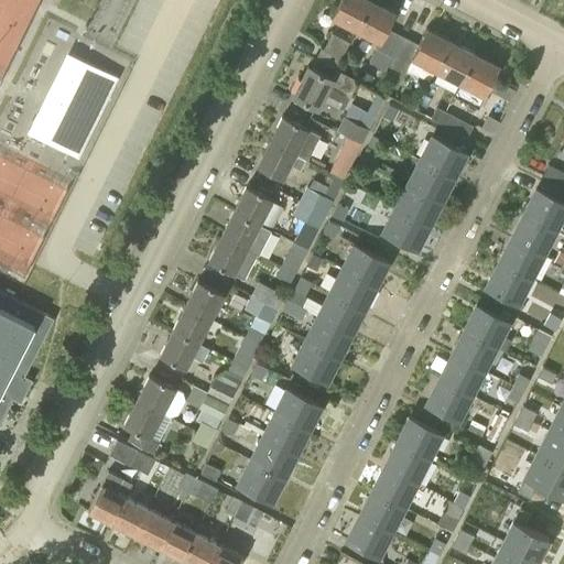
[(357,29),(371,0),(340,0),(332,17),(357,29)]
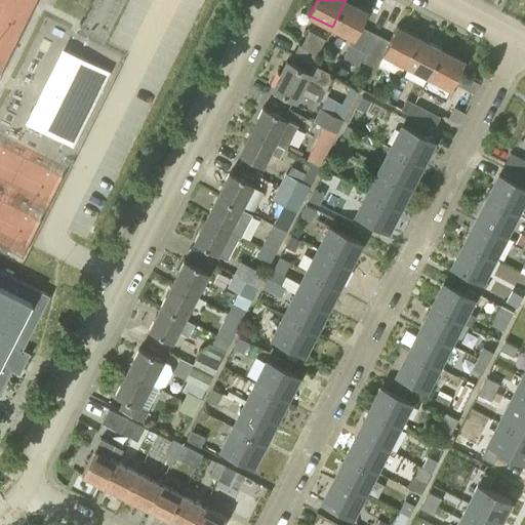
[(346,0),(332,27),(353,38),(344,56),(358,65),(360,59),(364,52),(361,50),(371,31),(361,26),(368,11),(346,0)]
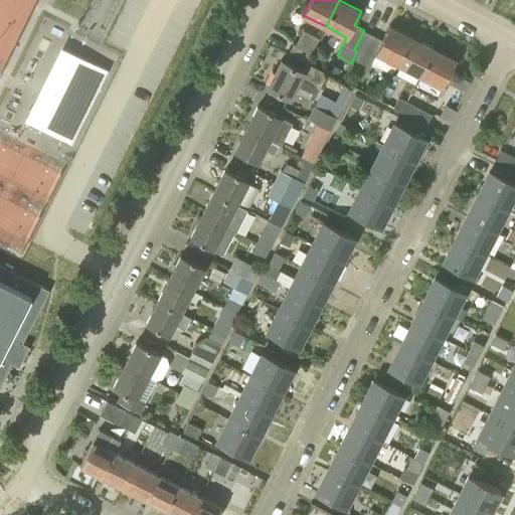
[(357,51),(353,58),(368,65),(372,58),(373,59),(376,52),(399,64),(412,37),(390,25),(382,40),(372,35),(363,53),(357,51)]
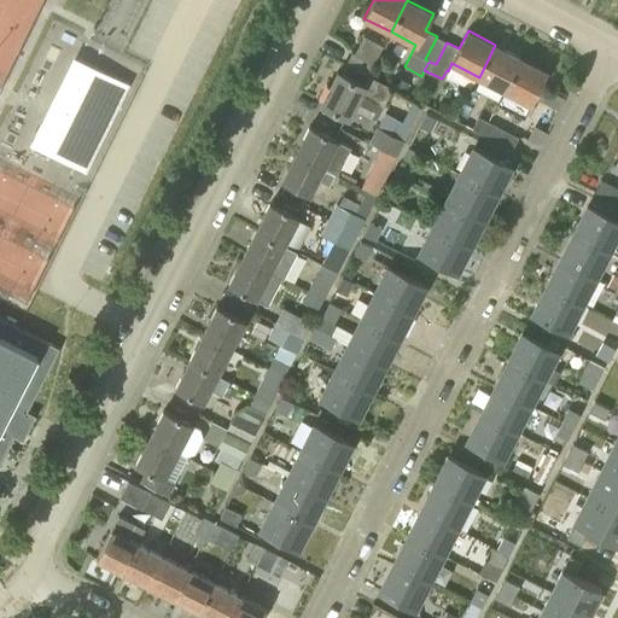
[(373,64),(383,46),(363,35),(353,53),(373,64)]
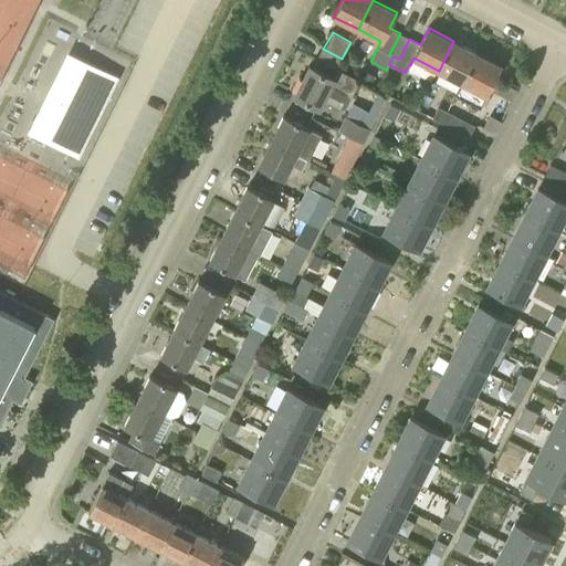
[(400,33),(389,54),(392,56),(399,59),(409,39),(404,35),(400,33)]
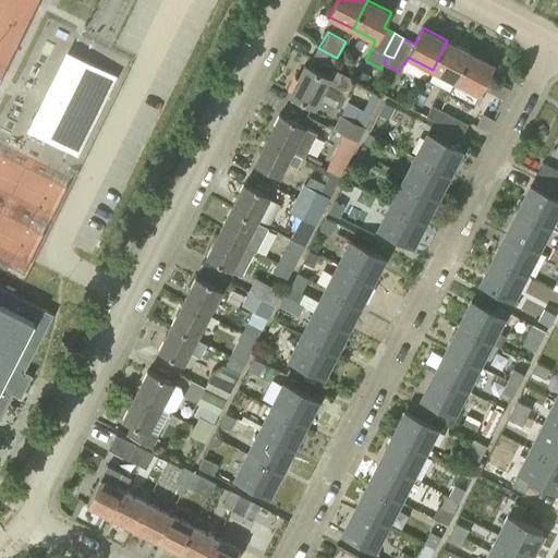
[(471,52),(447,40),(433,70),(455,81),(448,94),(449,95),(471,52)]
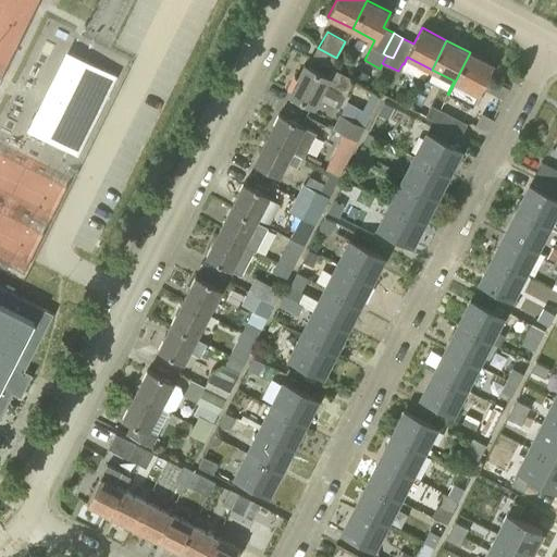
[(470,52),(448,95),(472,107),(494,65),(470,52)]
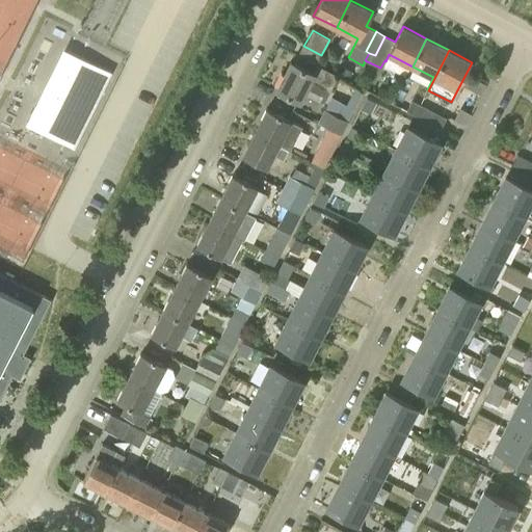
[(111,73),(74,53),(35,129),(74,148),(111,73)]
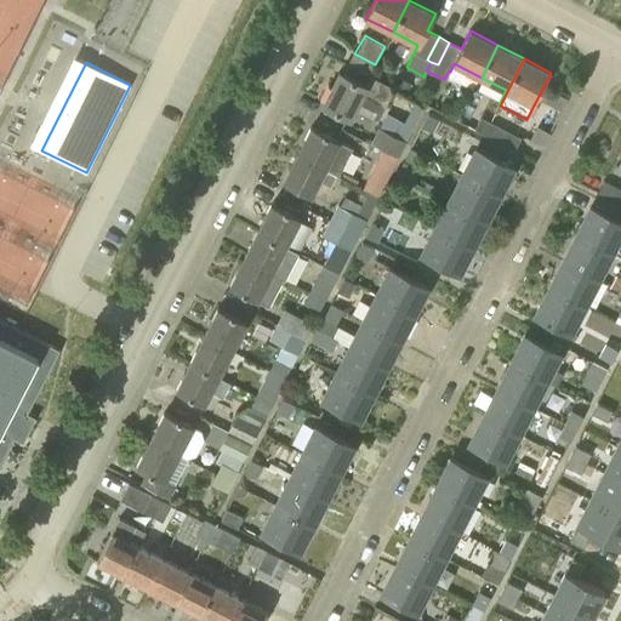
[(370,77),(365,86),(340,73),(324,104),(352,119),(357,109),(374,118),(381,104),(385,106),(393,89),(370,77)]
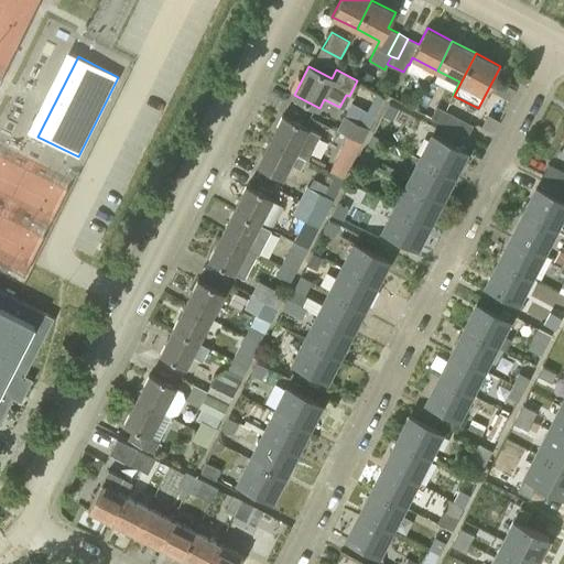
[(371,76),(364,72),(359,80),(367,85),(371,76)]
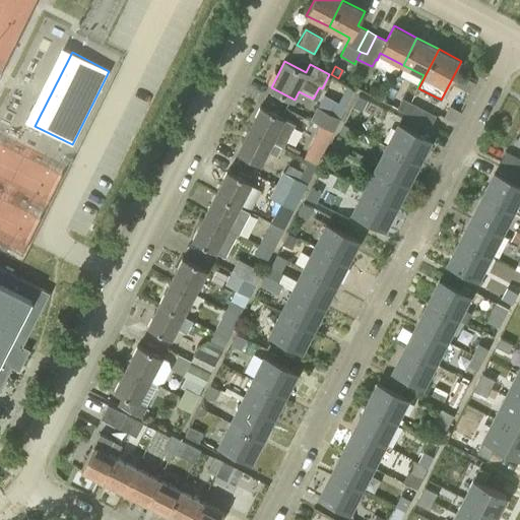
[(463,74),(461,79),(462,84),(471,88),(475,80),(467,76),(463,74)]
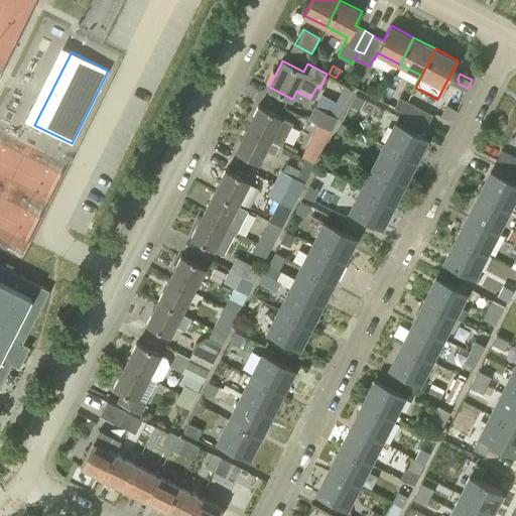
[(358,110),(364,99),(355,94),(349,105),(358,110)]
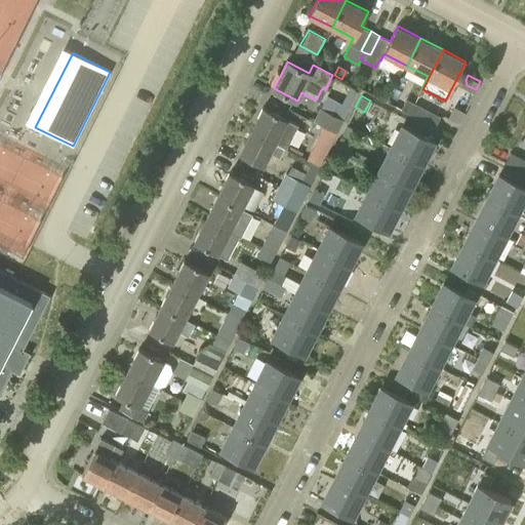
[(406,99),(401,109),(410,113),(411,113),(415,104),(414,104),(406,99)]
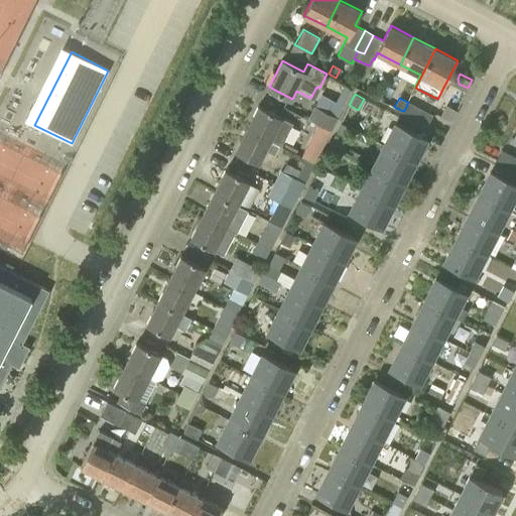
[(408,102),(404,111),(427,123),(431,114),(408,102)]
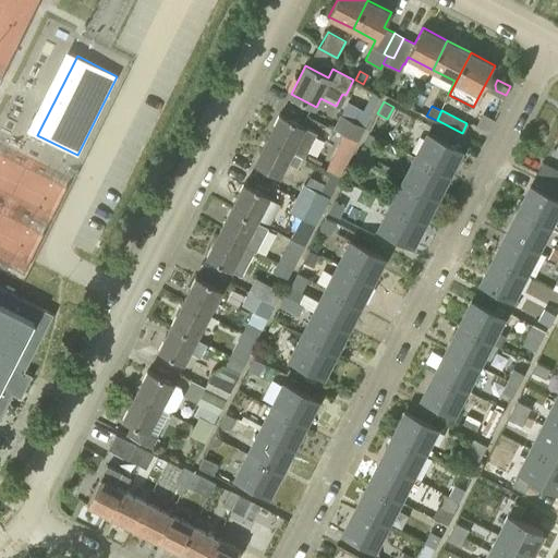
[(332,129),(358,141),(364,128),(340,113),(332,129)]
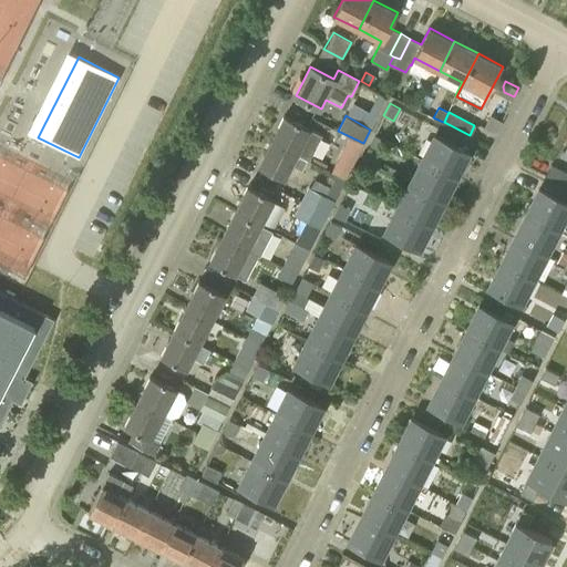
[(272,142),(307,160),(309,161),(322,135),(285,116),(272,142)]
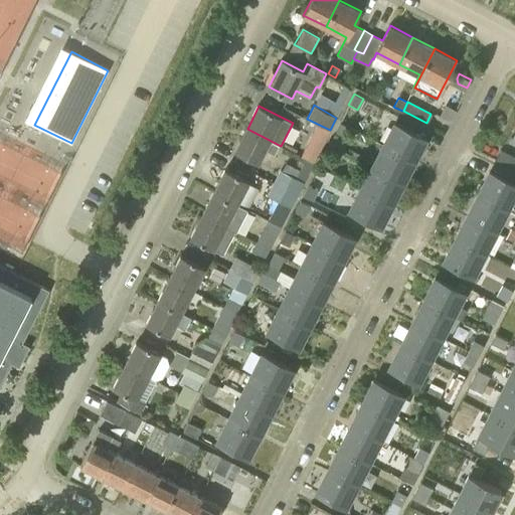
[(425,138),(395,123),(384,117),(373,139),(384,145),(413,160),(425,138)]
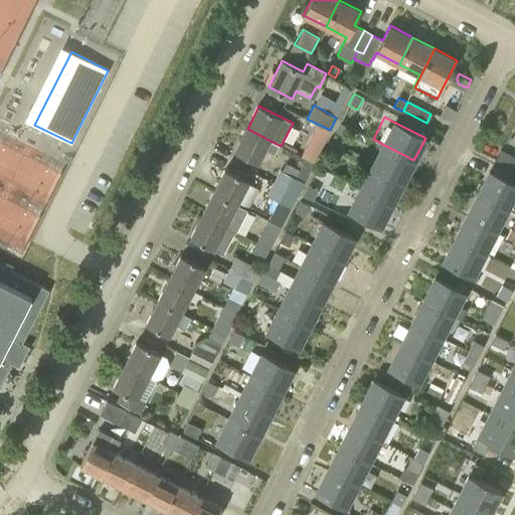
[(330,130),(317,123),(311,134),(324,140),(330,130)]
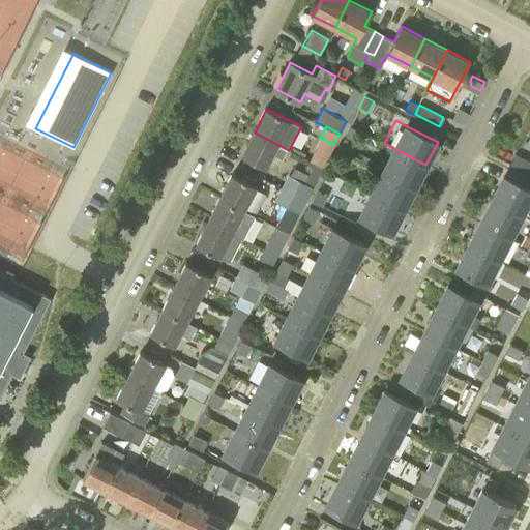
[(287,149),(255,133),(242,155),(267,168),(274,154),(282,157),(287,149)]
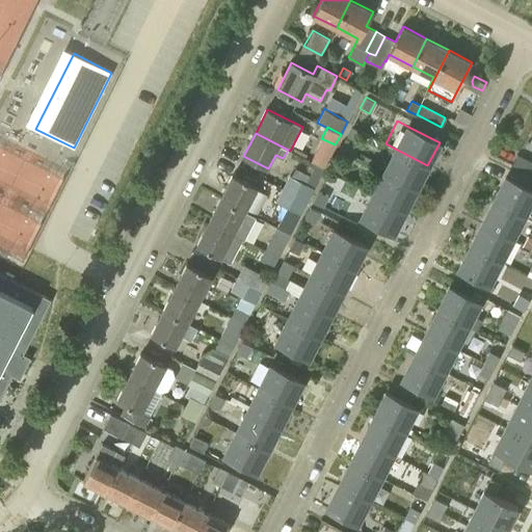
[(344,138),(340,147),(350,152),(355,142),(344,138)]
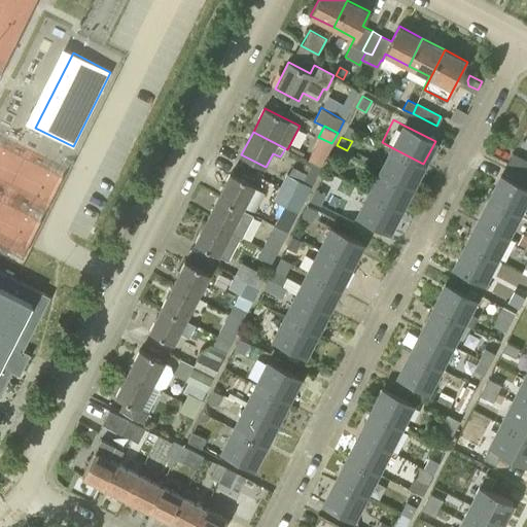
[(423,164),(393,148),(382,171),(412,186),(423,164)]
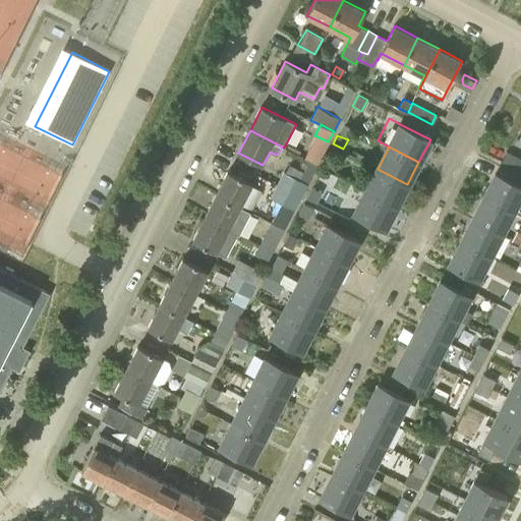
[(313,163),(316,164),(321,156),(307,149),(303,158),(313,163)]
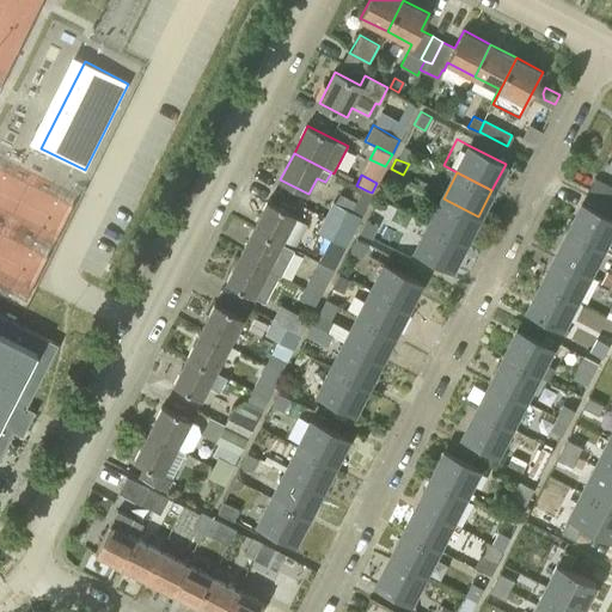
[(611,187),(594,177),(588,190),(611,202),(611,187)]
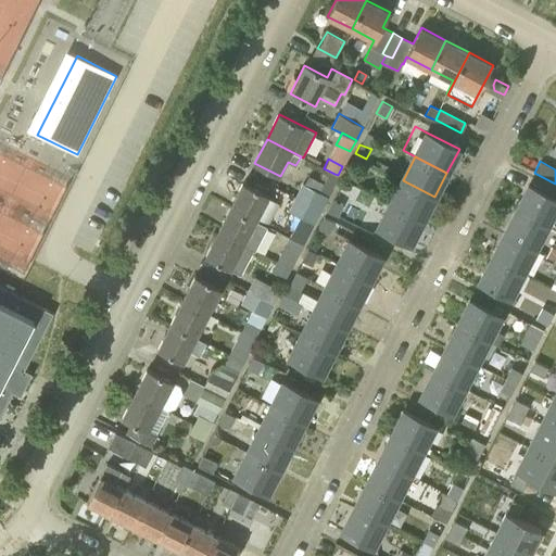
[(324,179),(317,191),(327,197),(338,175),(335,174),(324,168),(319,177),(324,179)]
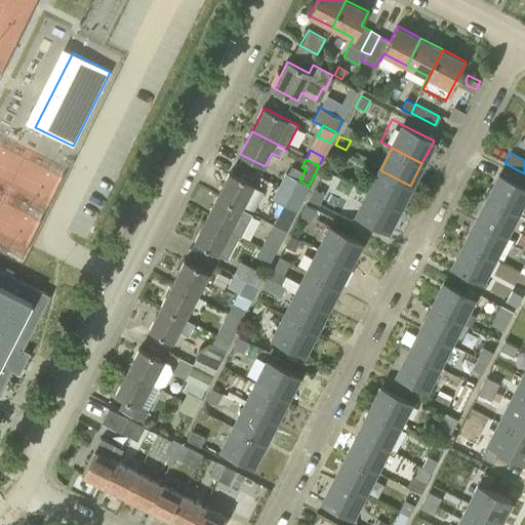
[(380,170),(369,192),(399,208),(410,186),(380,170)]
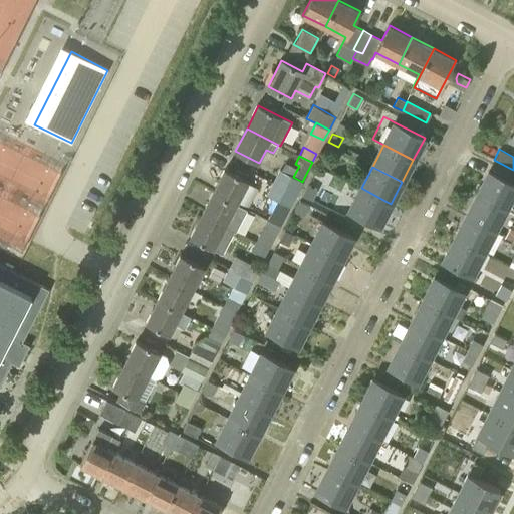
[(238,205),(238,204),(250,181),(226,169),(214,192),(238,205)]
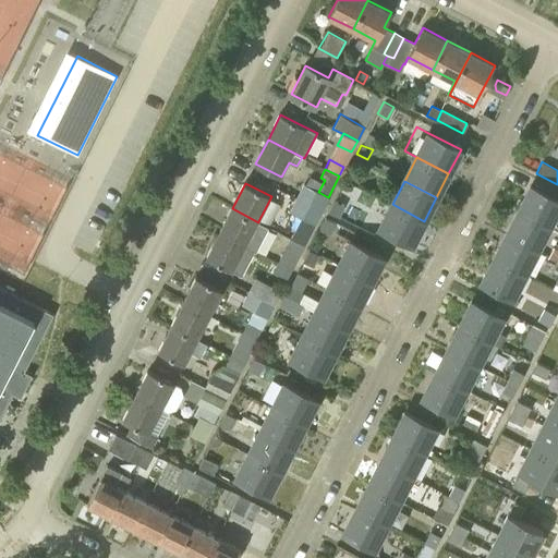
[(328,197),(318,192),(302,184),(295,197),(322,210),(328,197)]
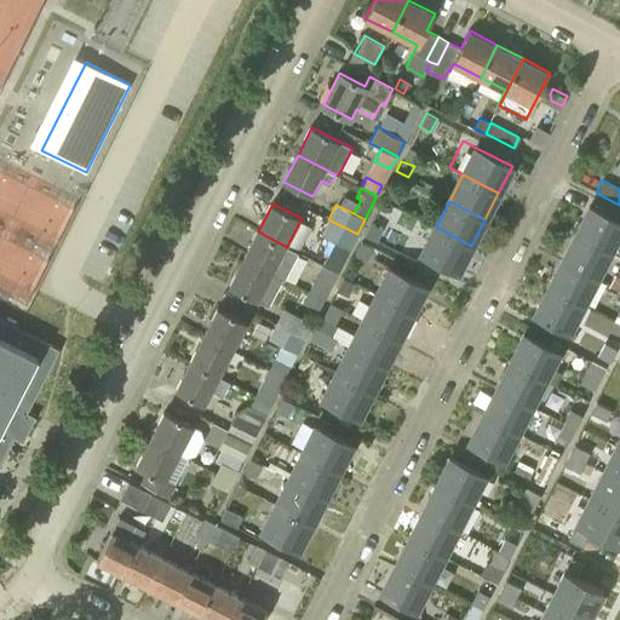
[(578,234),(610,251),(619,254),(619,239),(618,237),(619,231),(619,220),(591,206),(578,234)]
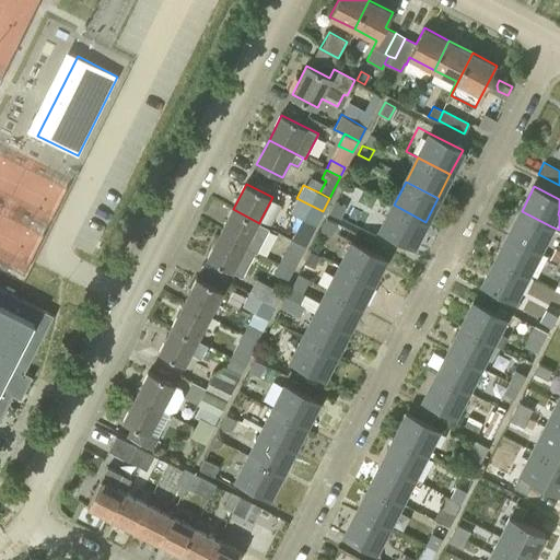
[(323,211),(296,198),(289,212),(301,219),(315,225),(323,211)]
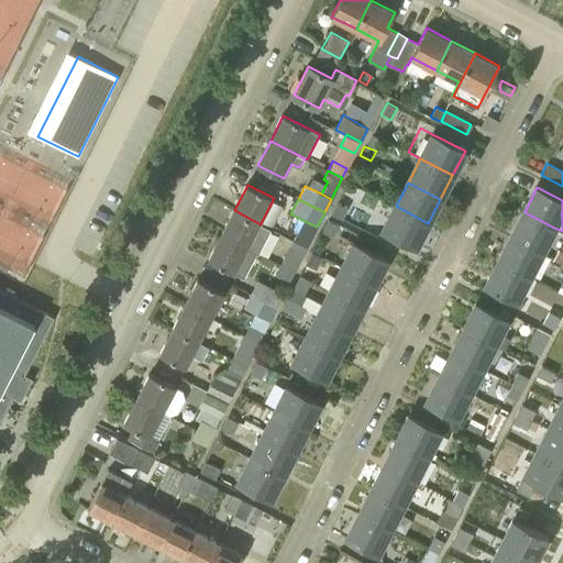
[(341,220),(348,208),(337,202),(330,214),(341,220)]
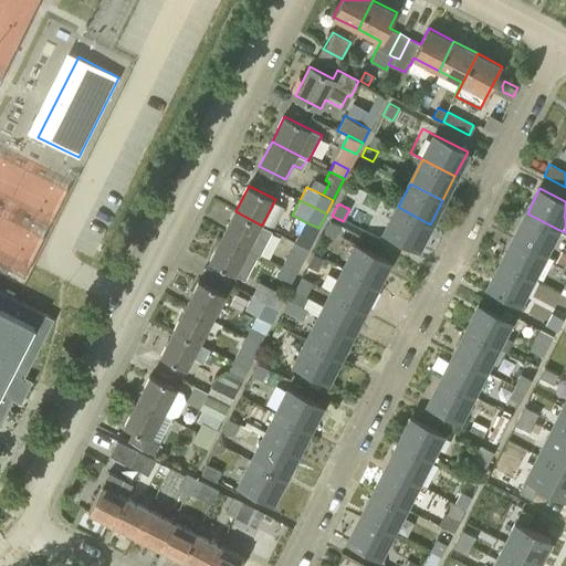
[(430,224),(398,207),(385,231),(418,249),(430,224)]
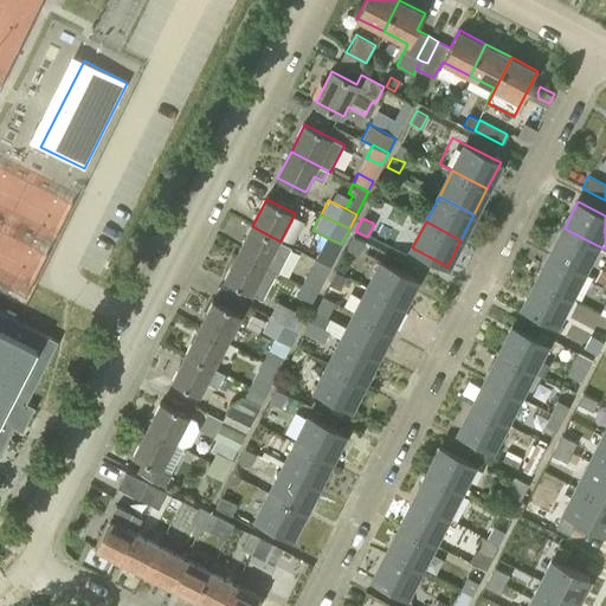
[(238,253),(277,272),(279,274),(294,247),(281,240),(281,242),(252,226),(238,253)]
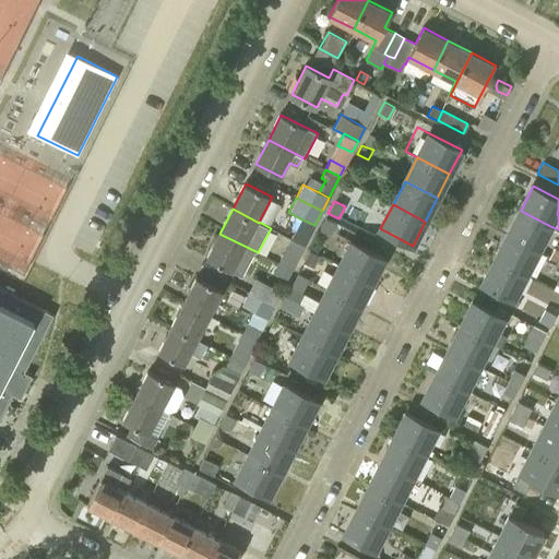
[(521,211),(508,234),(538,250),(550,226),(521,211)]
